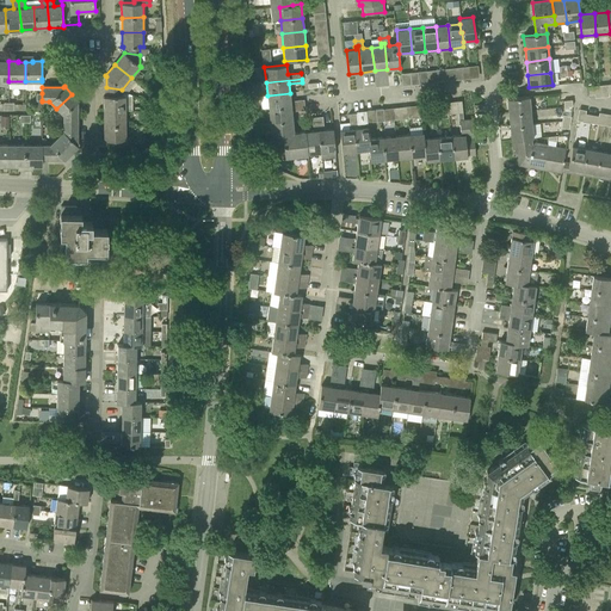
[(104,111),(125,110),(125,96),(122,96),(122,90),(106,87),(106,96),(104,97),(104,111)]
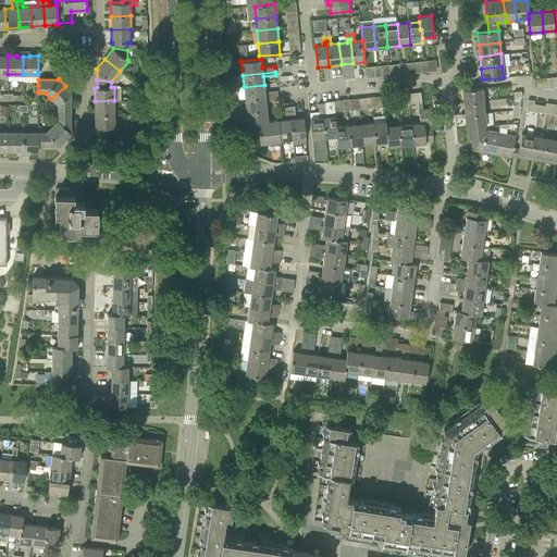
[(245,99),(277,96),(277,90),(264,91),(264,85),(244,87),(245,99)]
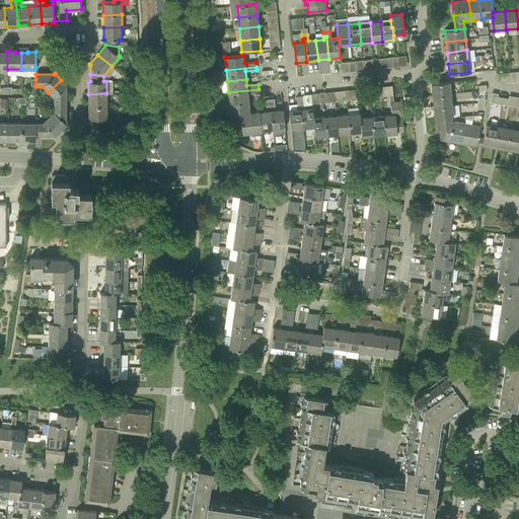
[(65,104),(65,98),(65,86),(66,85),(61,80),(48,92),(54,98),(54,104),(65,104)]
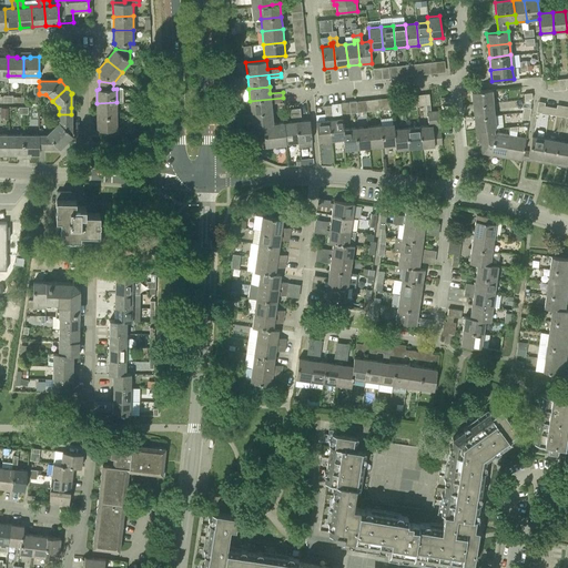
[(473,104),(493,103),(492,90),(472,92),(473,104)]
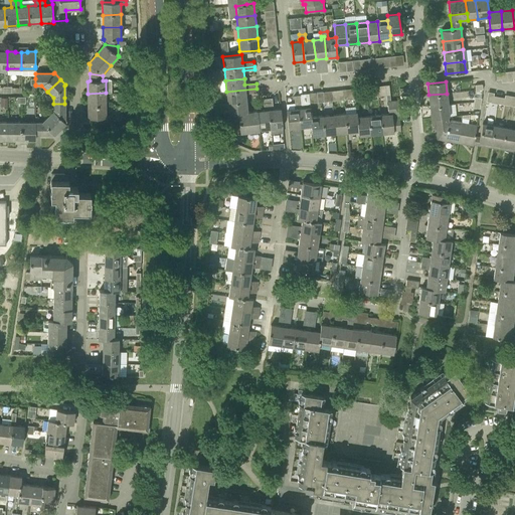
[(227,104),(246,102),(245,94),(258,93),(256,89),(226,92),(227,104)]
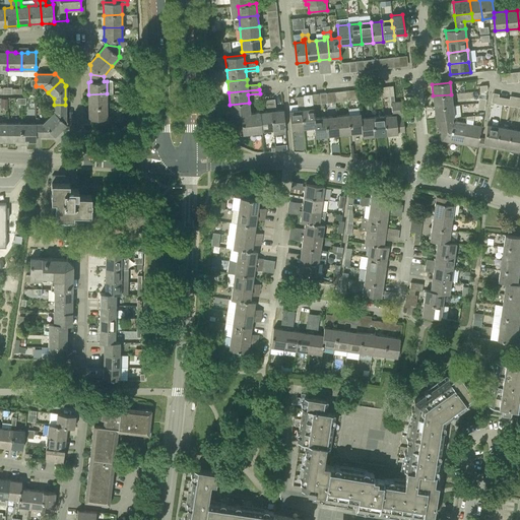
[(88,107),(107,107),(107,93),(88,94),(88,107)]
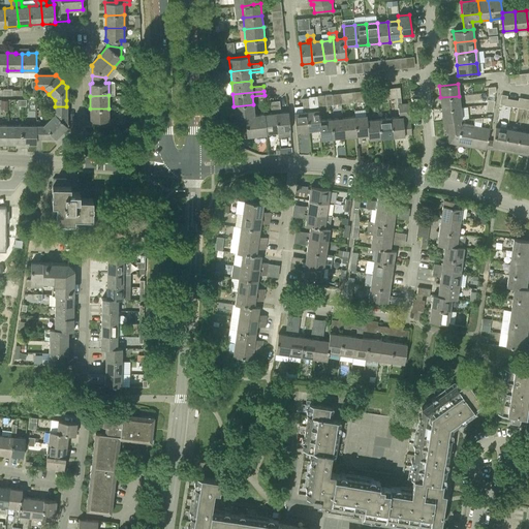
[(441,110),(460,107),(459,96),(440,97),(441,110)]
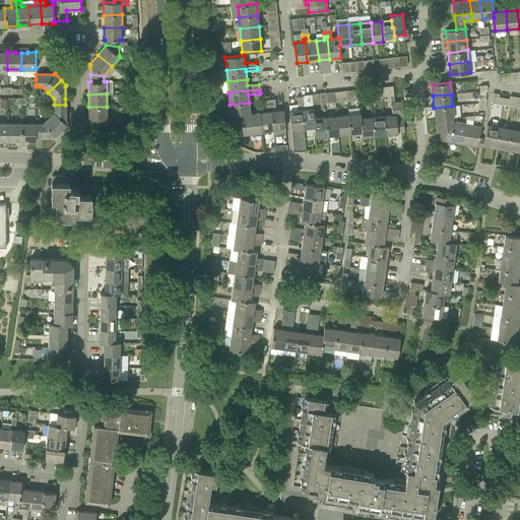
[(273,130),(285,129),(283,110),(275,111),(274,99),(270,100),(273,130)]
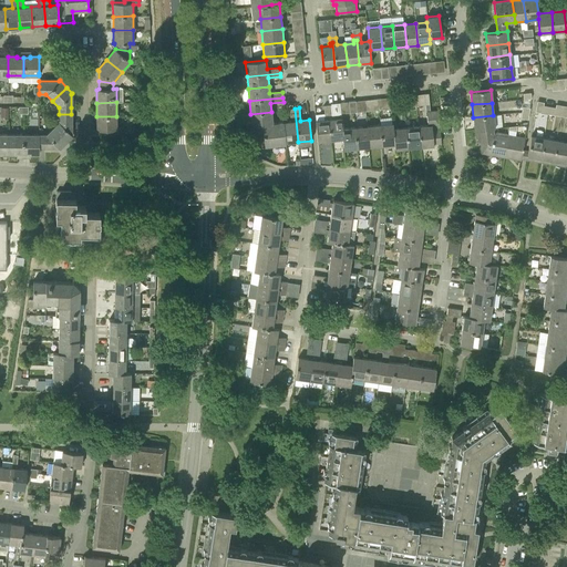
[(286,143),(298,142),(295,109),(289,109),(291,121),(284,122),(286,143)]
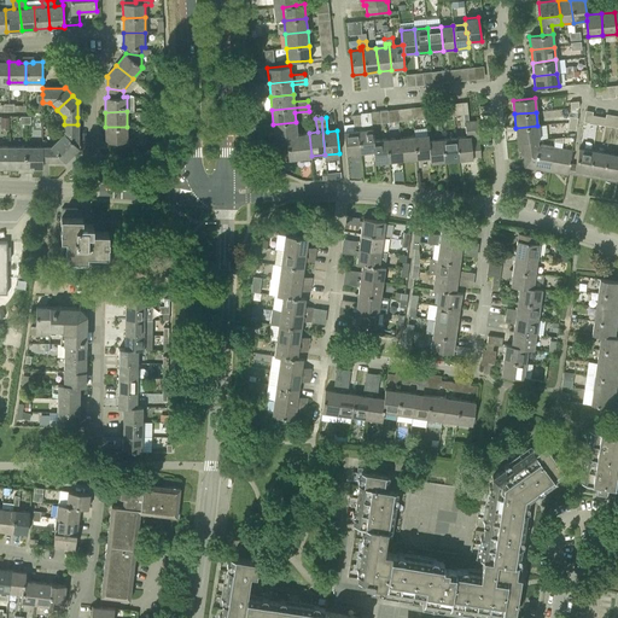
[(374,146),(373,140),(372,128),(362,129),(361,120),(354,121),(354,127),(357,127),(360,152),(373,151),(373,146),(374,146)]
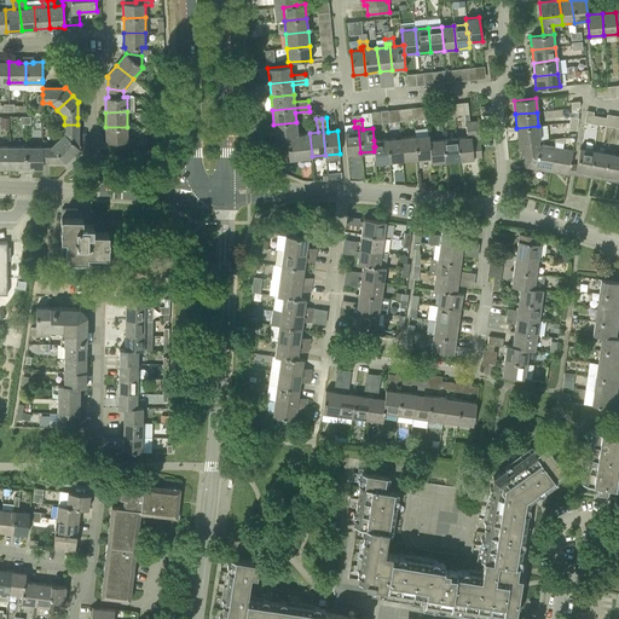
[(457,138),(460,161),(474,158),(473,157),(481,156),(478,121),(466,122),(467,137),(457,138)]
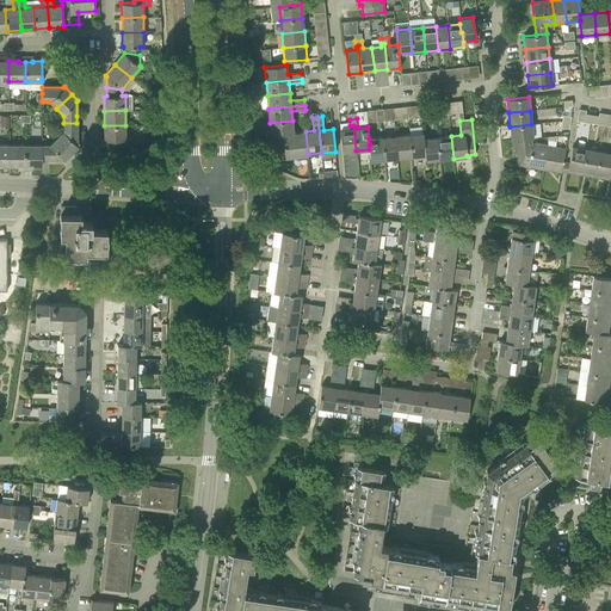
[(283,135),(294,133),(292,121),(270,123),(271,136),(283,135)]
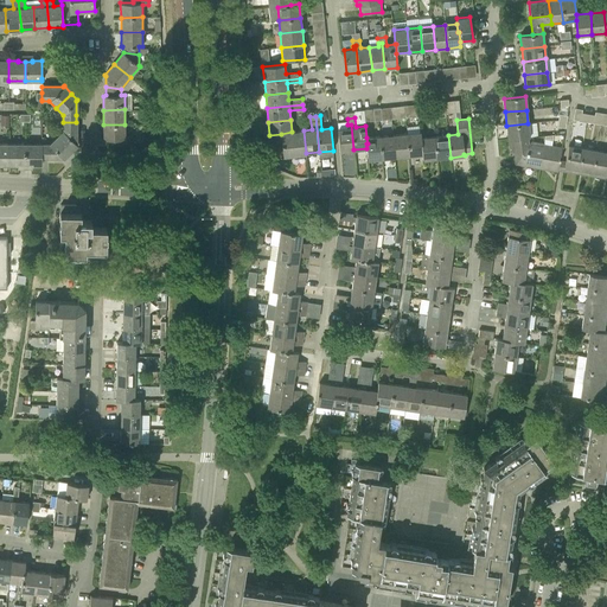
[(57,136),(70,152),(77,145),(76,144),(76,122),(63,122),(63,131),(57,136)]
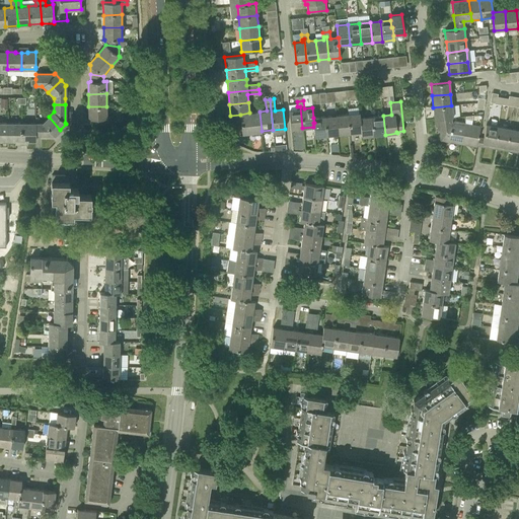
[(451,118),(452,118),(451,105),(433,107),(435,119),(451,118)]
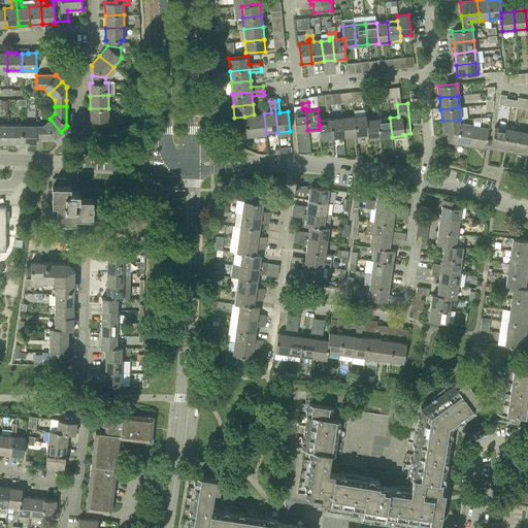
[(114,127),(114,119),(108,120),(108,108),(90,108),(90,121),(101,121),(101,127),(114,127)]
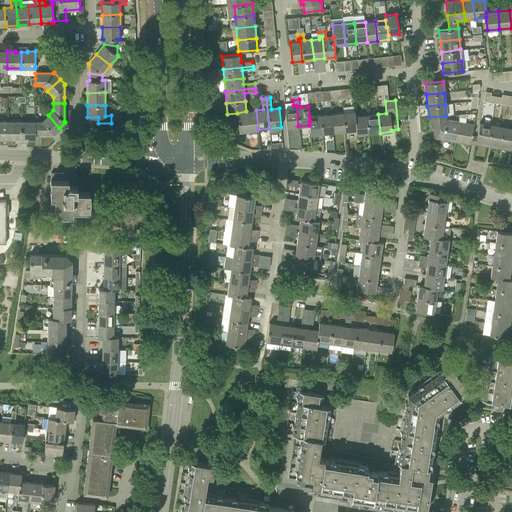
[(287,127),(298,126),(296,105),(293,105),(293,108),(285,109),(287,127)]
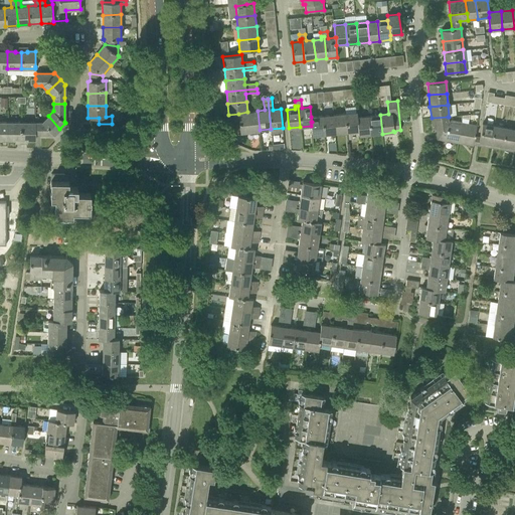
[(260,131),(260,130),(258,111),(247,112),(238,114),(240,133),(260,131)]
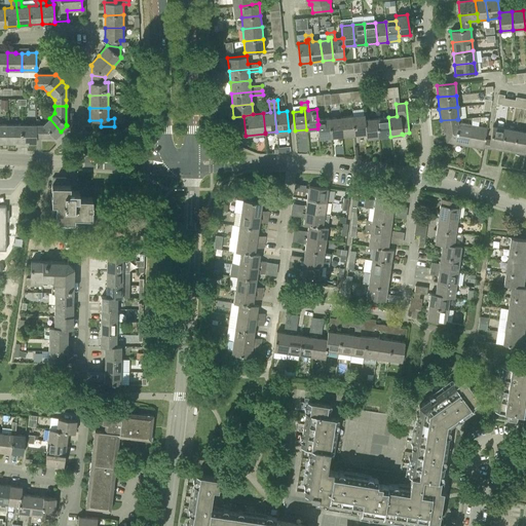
[(354,135),(366,134),(365,119),(365,114),(352,116),(354,135)]
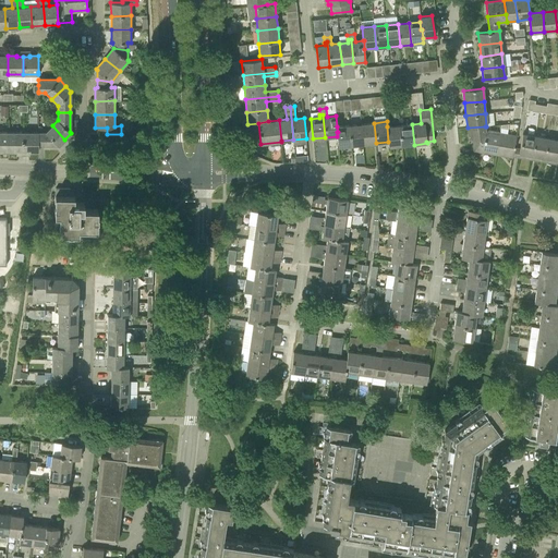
[(363,144),(376,143),(374,123),(361,124),(363,144)]
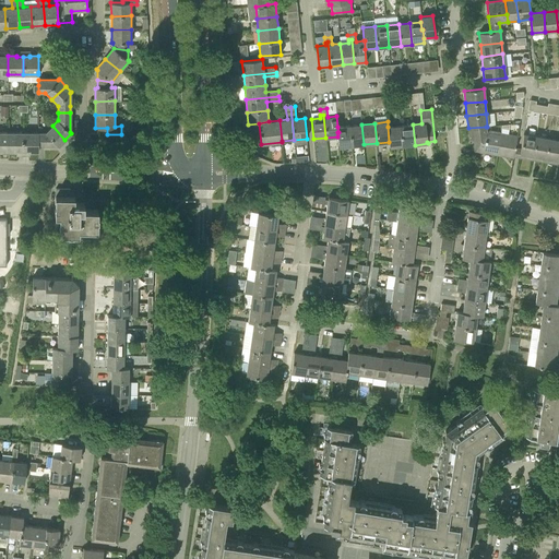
[(352,145),(364,144),(361,125),(349,126),(352,145)]
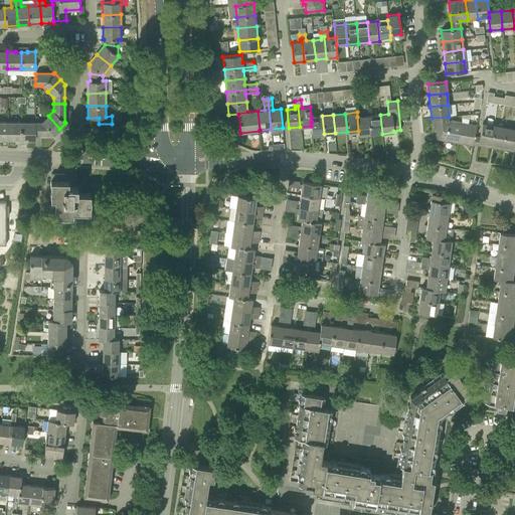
[(370,135),(382,134),(380,115),(369,116),(370,135)]
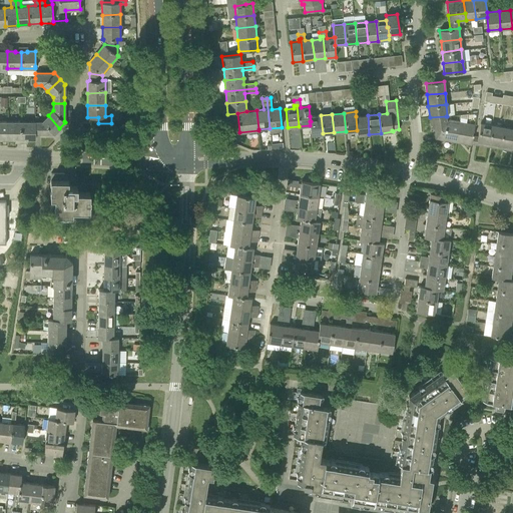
[(53,133),(59,128),(48,115),(41,122),(35,122),(35,133),(53,133)]
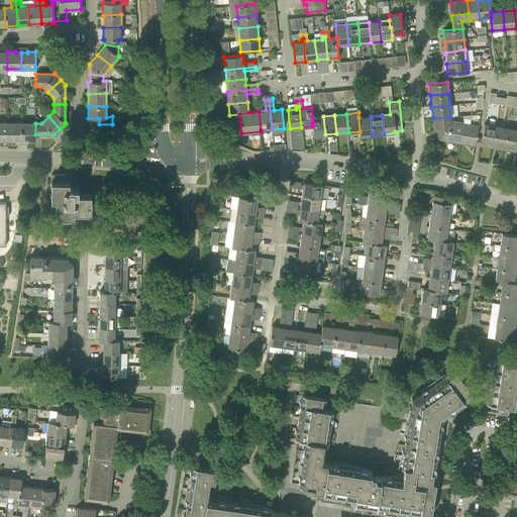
[(313,136),(325,134),(323,116),(312,117),(313,122),(312,122),(312,126),(313,136)]
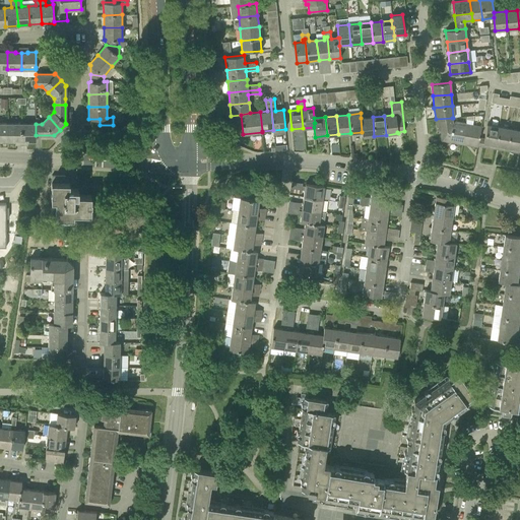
[(363,137),(374,136),(373,117),(361,118),(362,132),(363,137)]
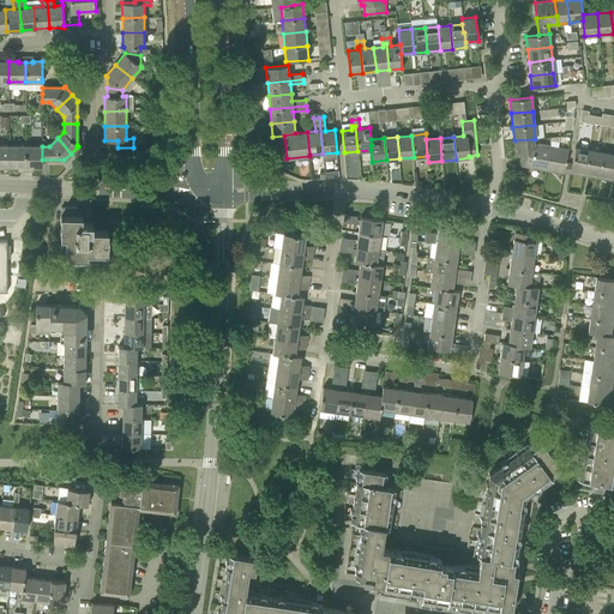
[(522,166),(546,170),(549,148),(535,144),(534,139),(515,140),(516,154),(521,152),(522,166)]
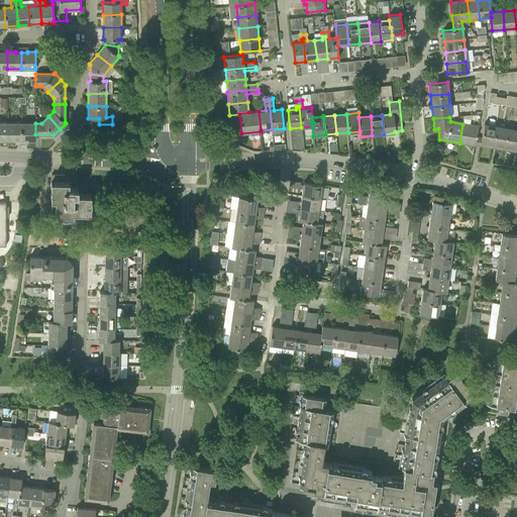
[(459,143),(475,145),(479,125),(462,122),(462,124),(459,143)]
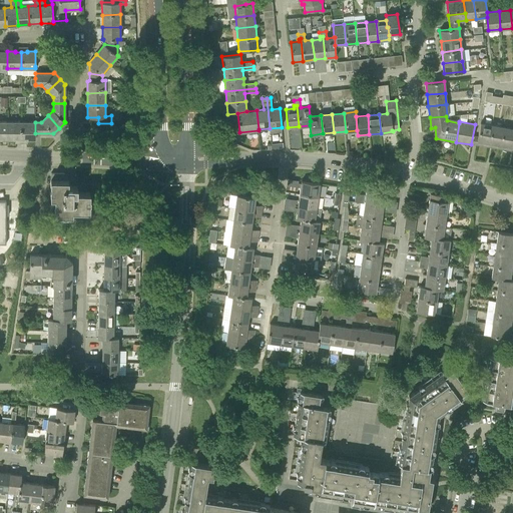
[(15,138),(21,138),(21,122),(7,122),(7,139),(15,139),(15,138)]
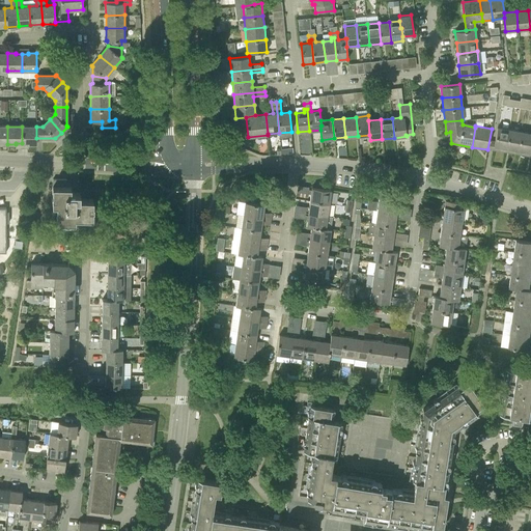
[(36,144),(36,138),(36,127),(22,127),(22,143),(27,143),(27,144),(36,144)]
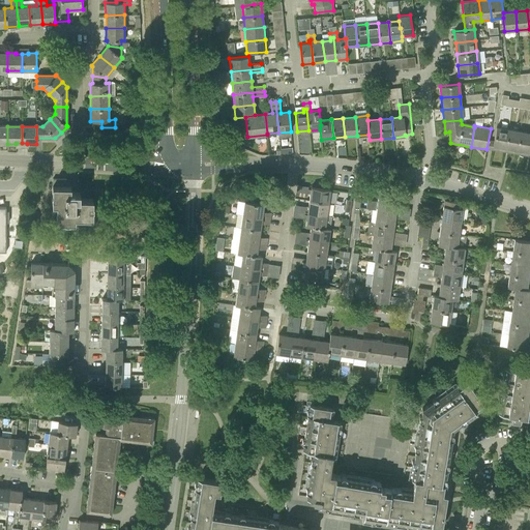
[(493,145),(504,147),(508,128),(496,126),(493,145)]
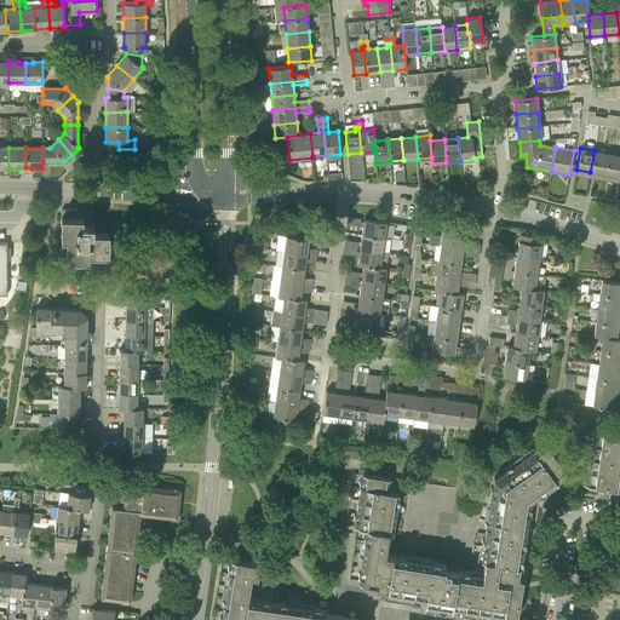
[(590,172),(604,174),(608,153),(595,150),(590,172)]
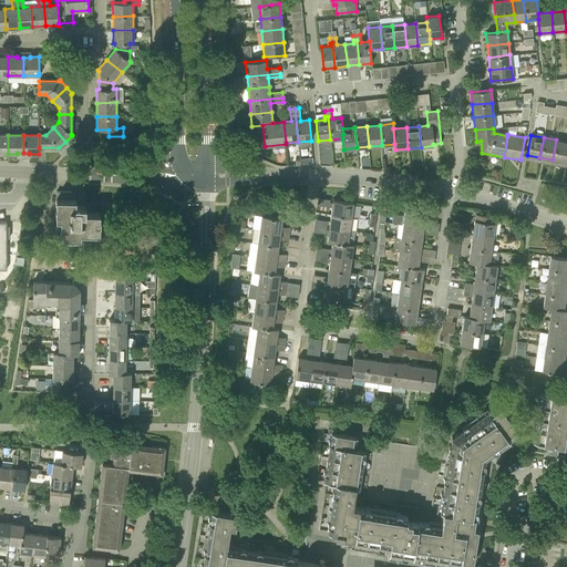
[(553,160),(565,162),(566,147),(566,142),(556,140),(553,160)]
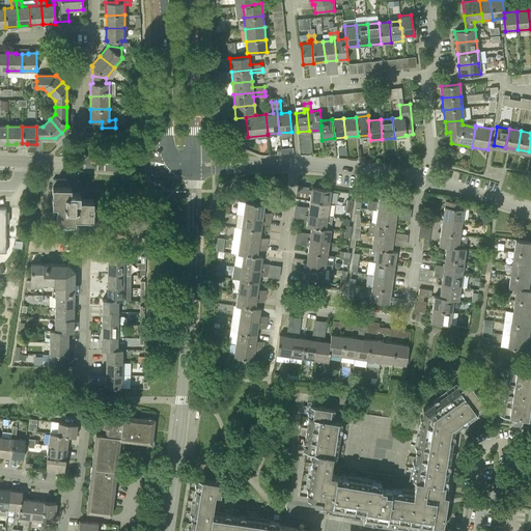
[(75,223),(76,219),(92,219),(93,199),(80,199),(80,193),(70,193),(70,195),(66,195),(66,179),(53,179),(52,205),(56,205),(56,223),(75,223)]
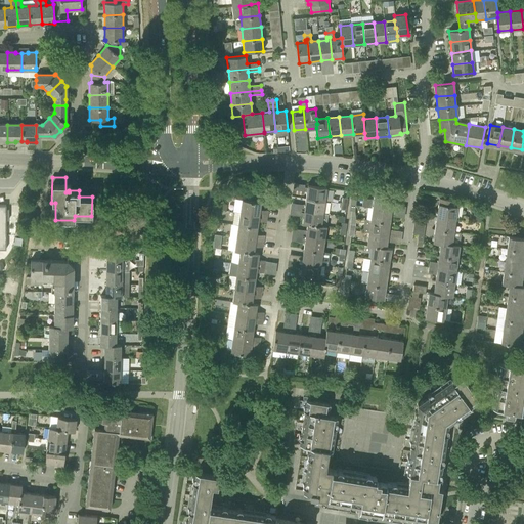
[(306,199),(324,201),(326,187),(308,185),(306,199)]
